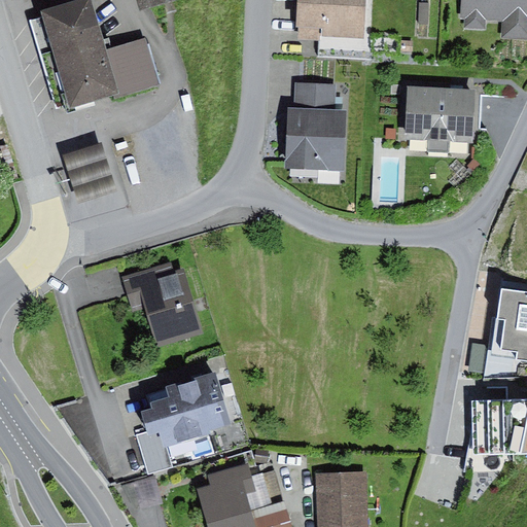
[(91,0),(71,0),(40,9),(69,108),(159,82),(145,37),(106,48),(91,0)]
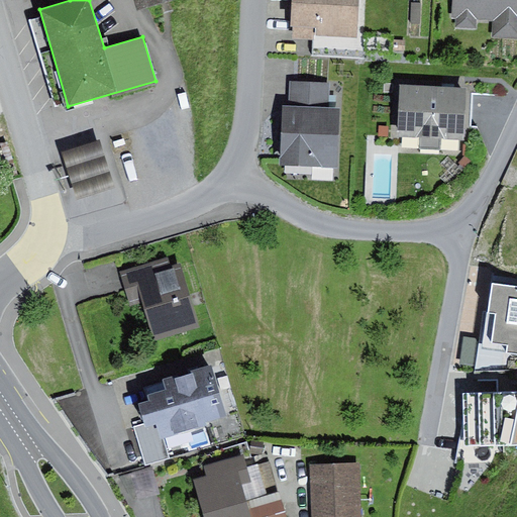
[(134,0),(138,10),(171,0),(134,0)]
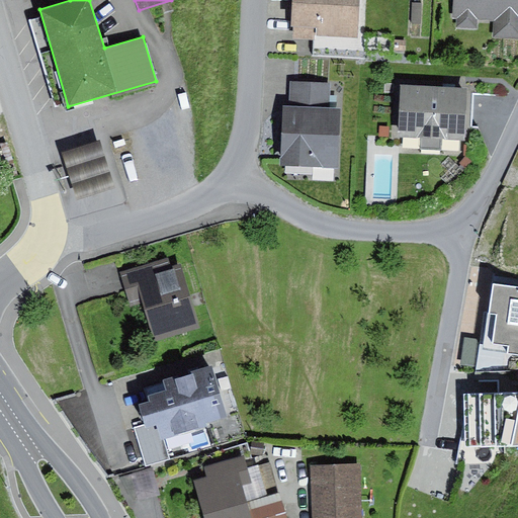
[(360,0),(292,0),(290,27),(293,27),(293,38),(315,40),(315,35),(357,38),(360,0)]
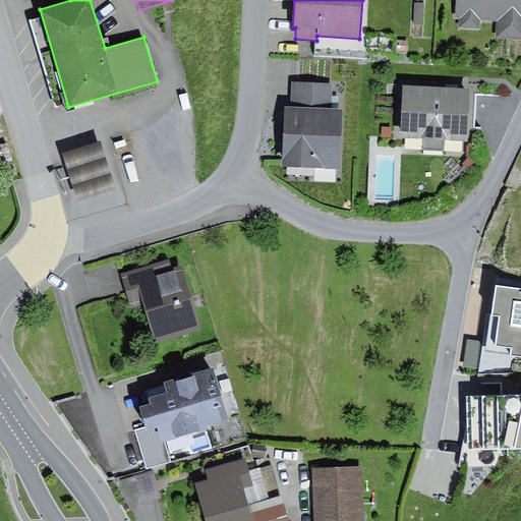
[(520,0),(458,0),(458,16),(461,16),(461,27),(480,29),(480,20),(498,21),(497,37),(520,38),(520,0)]
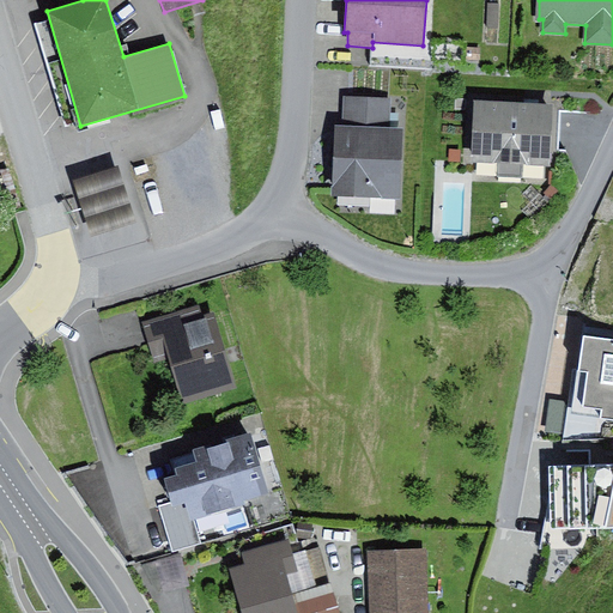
[(501,5),(487,4),(487,29),(499,29),(501,5)]
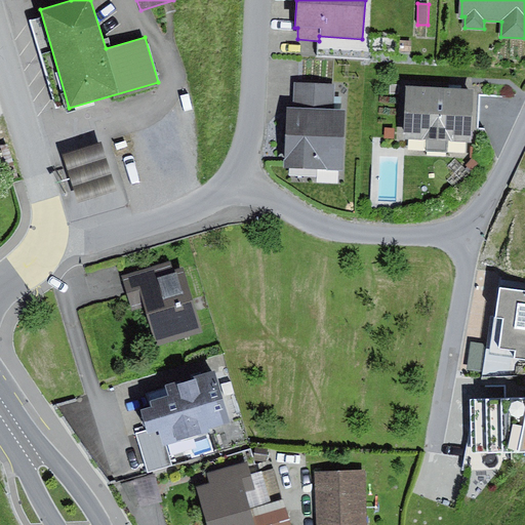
[(412,41),(399,40),(399,51),(412,51),(412,41)]
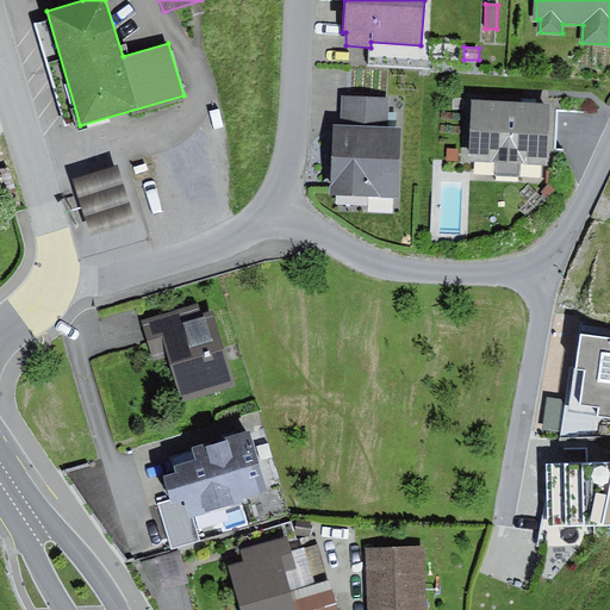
[(390,98),(342,97),(341,126),(388,128),(390,98)]
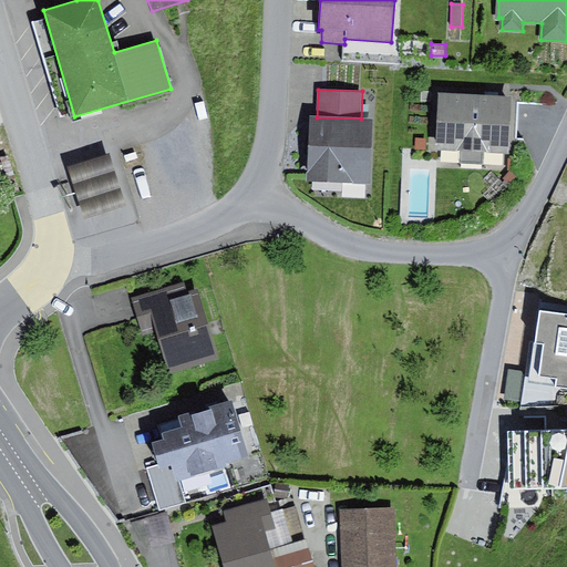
[(513,96),(439,94),(436,151),(461,151),(461,164),(484,165),(484,153),(511,154),(513,96)]
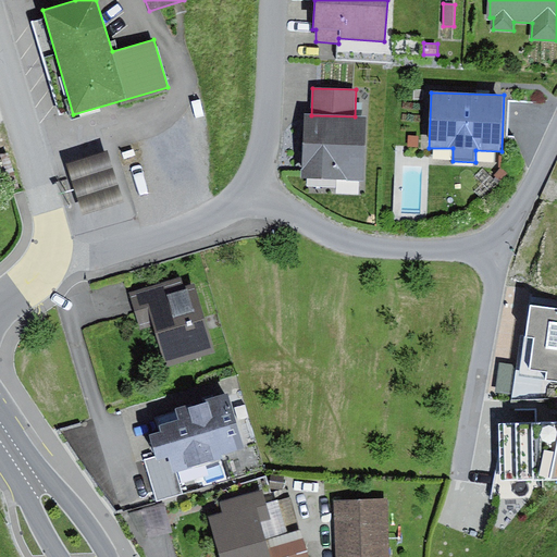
[(311,115),(305,114),(301,177),(307,178),(307,195),(336,196),(337,181),(364,182),(367,118),(355,116),(311,115)]
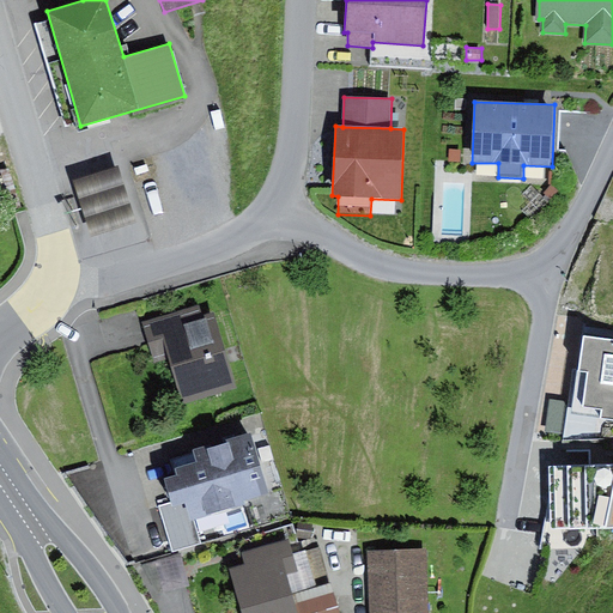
[(120,167),(73,181),(91,238),(138,224),(120,167)]
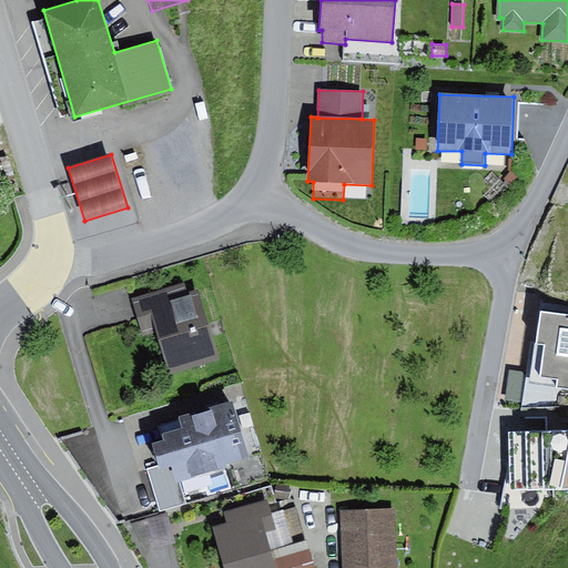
[(518,176),(511,171),(505,179),(511,184),(518,176)]
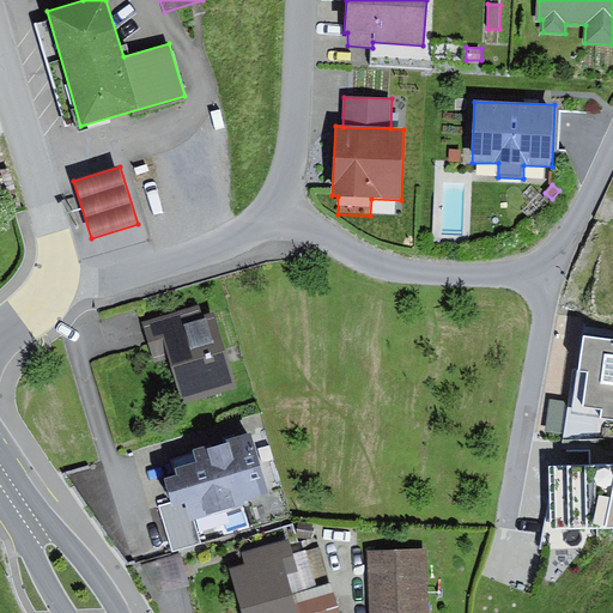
[(199,305),(143,322),(155,364),(169,360),(182,404),(237,387),(214,313),(202,316),(199,305)]
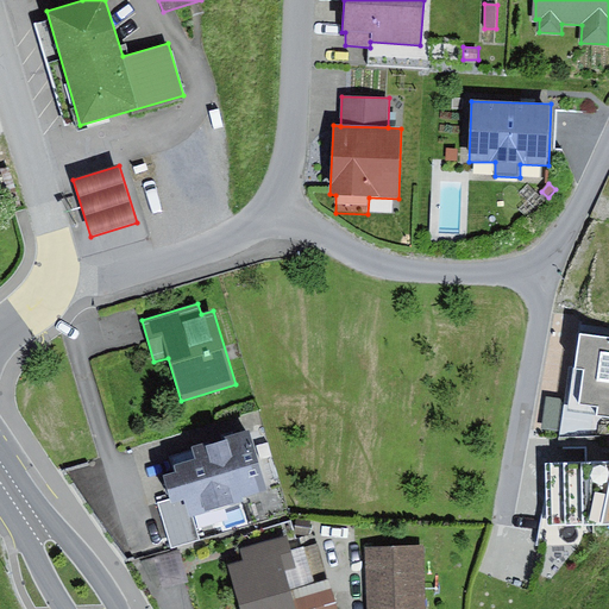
[(608,338),(581,333),(569,406),(597,409),(596,416),(608,418),(608,338)]
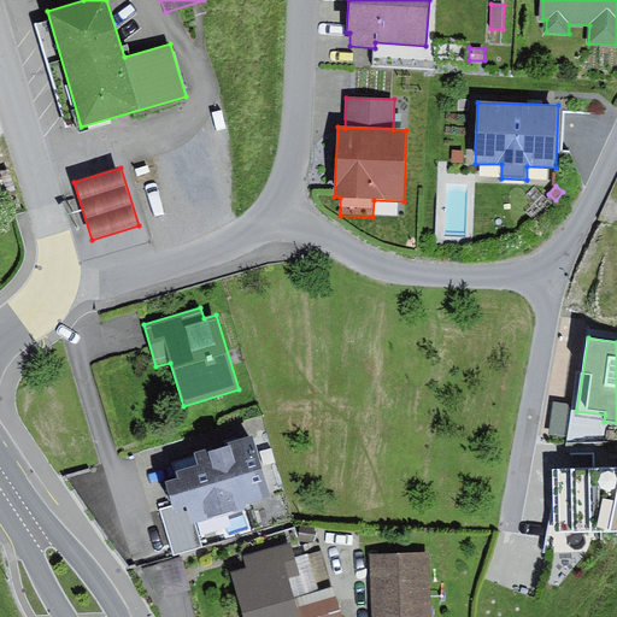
[(178,480),(166,483),(175,510),(187,506),(193,526),(250,509),(248,505),(271,498),(253,436),(194,453),(198,466),(176,472),(178,480)]
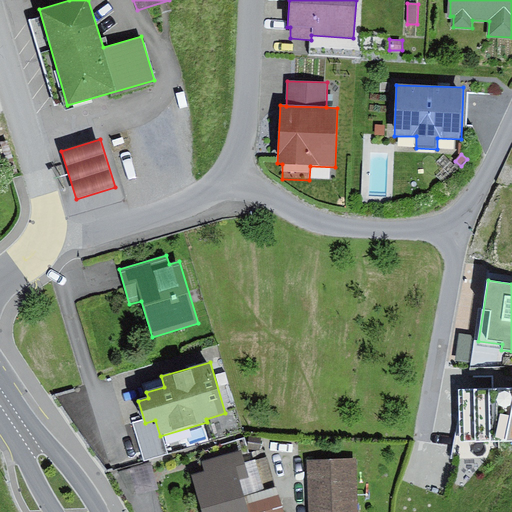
[(511,387),(457,388),(462,439),(511,438),(511,387)]
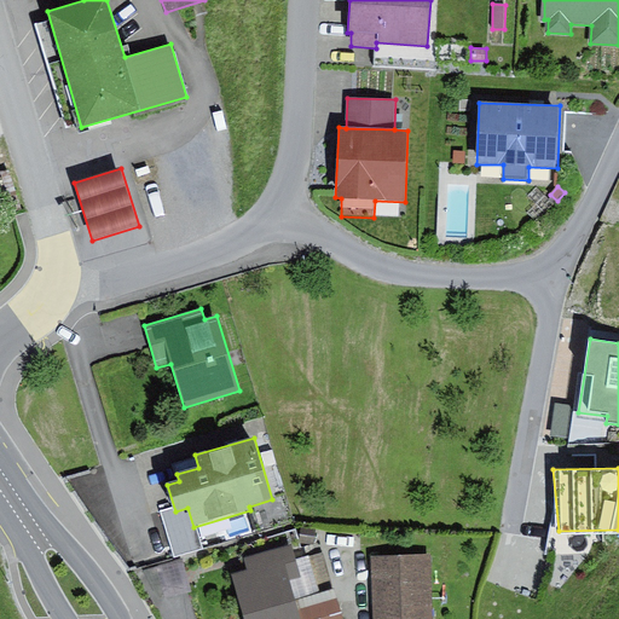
[(187,521),(166,527),(172,547),(194,541),(187,521)]
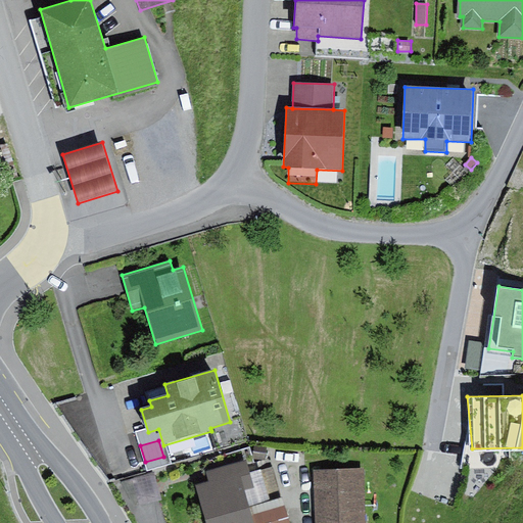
[(267,447),(254,446),(253,459),(266,460),(267,447)]
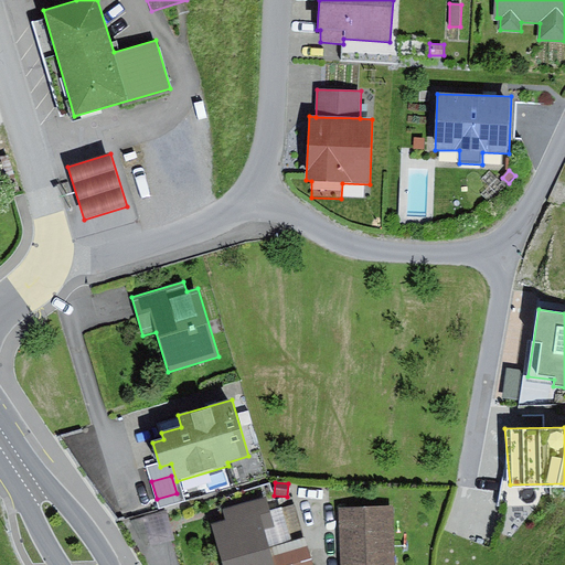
[(227,522),(214,525),(224,564),(311,564),(305,540),(270,548),(262,515),(272,513),(268,498),(224,510),(227,522)]
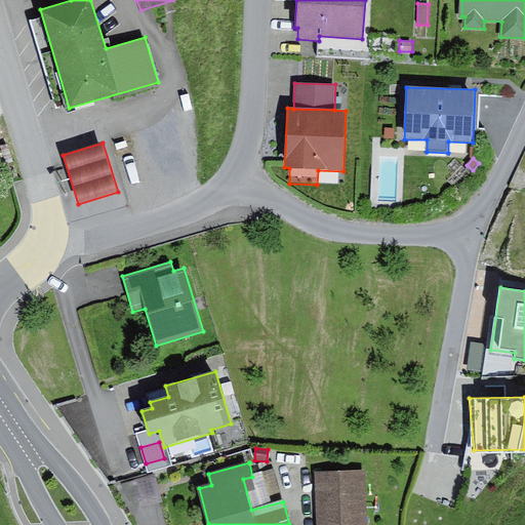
[(275,471),(252,477),(243,479),(251,510),(283,501),(275,471)]
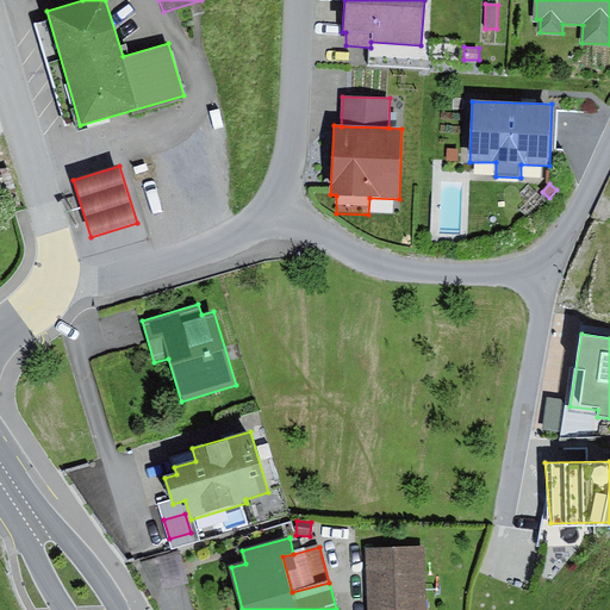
[(427,609),(425,551),(368,551),(368,609),(427,609)]
